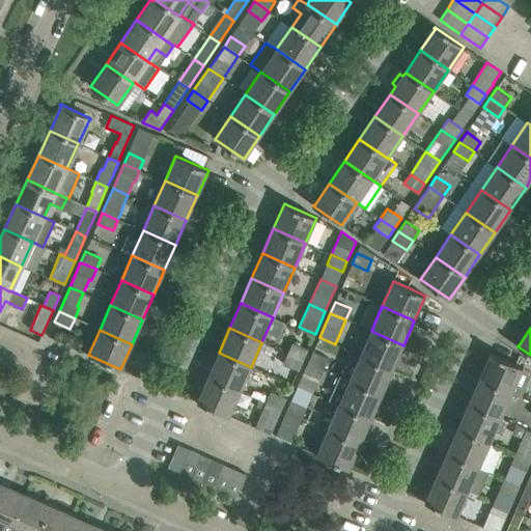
[(392,370),(403,345),(371,331),(360,356),(392,370)]
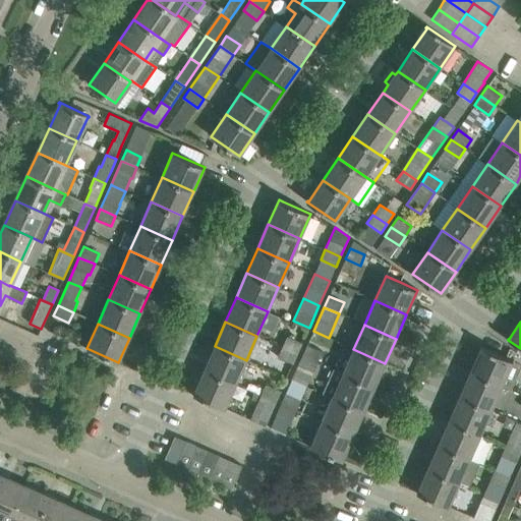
[(298,353),(302,342),(287,336),(283,347),(298,353)]
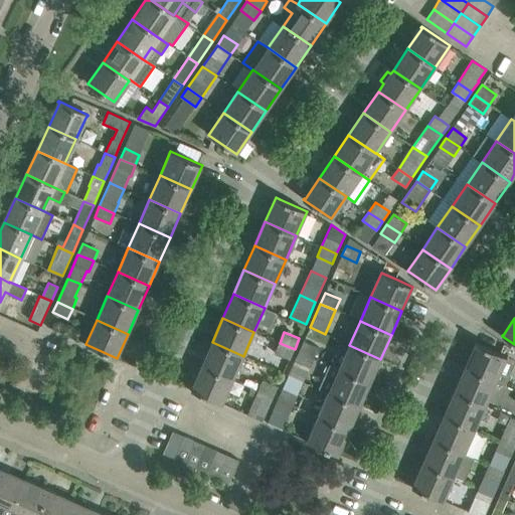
[(299,351),(314,358),(320,347),(304,340),(299,351)]
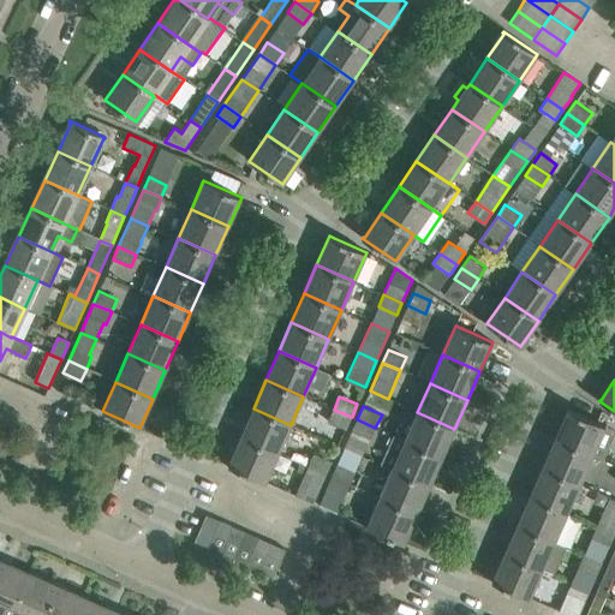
[(278,454),(291,425),(254,408),(240,437),(278,454)]
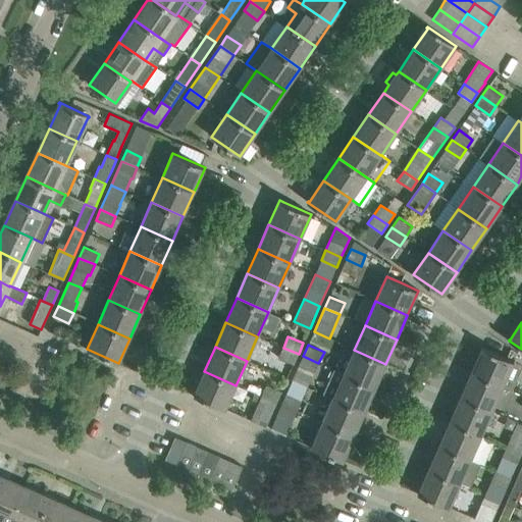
[(294,364),(299,354),(283,348),(278,358),(294,364)]
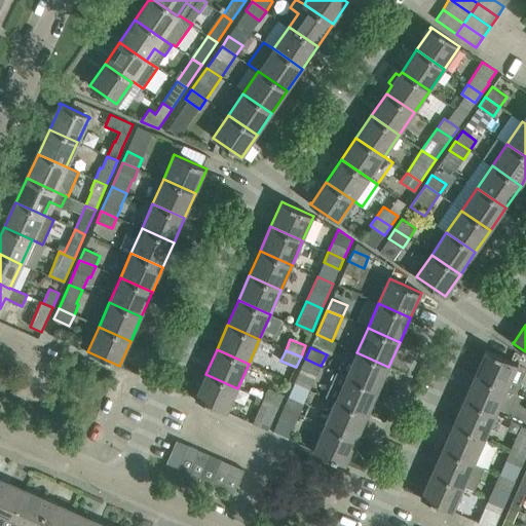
[(519,386),(510,382),(518,364),(486,350),(475,374),(506,388),(516,392),(519,386)]
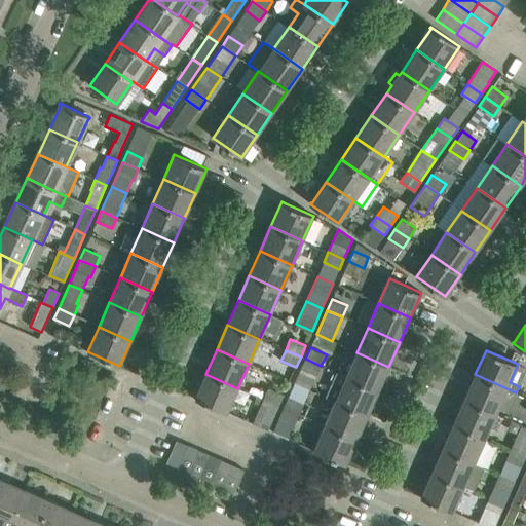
[(378,390),(388,367),(357,352),(345,377),(378,390)]
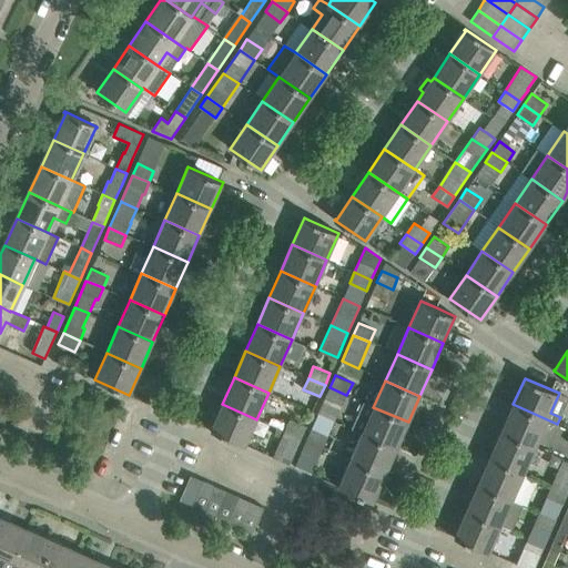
[(342,406),(346,395),(330,387),(324,398),(342,406)]
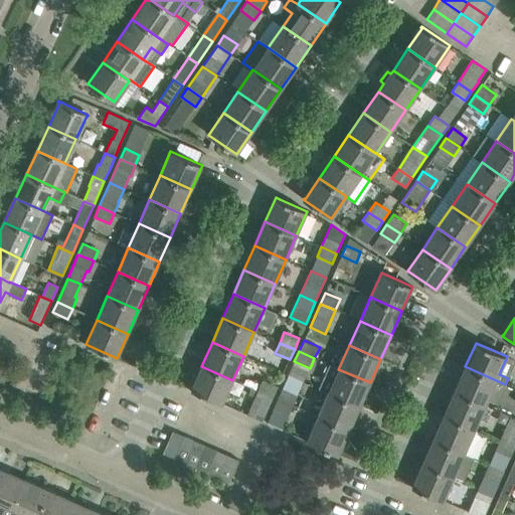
[(370,382),(338,369),(330,365),(319,389),(328,393),(359,406),(370,382)]
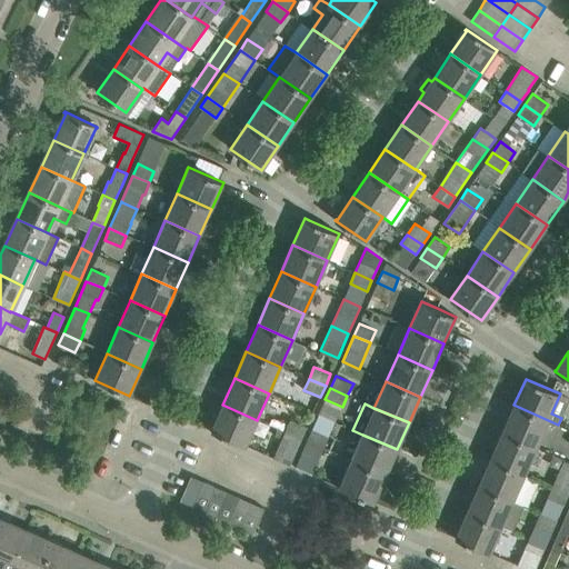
[(245,446),(257,420),(222,405),(210,431),(245,446)]
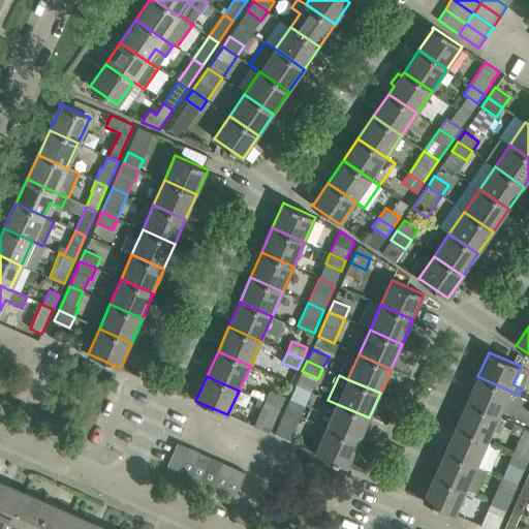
[(498,415),(509,391),(477,376),(466,401),(498,415)]
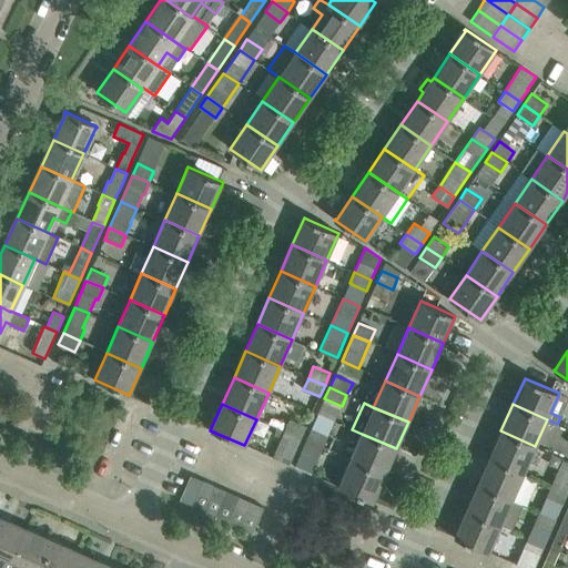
[(301,437),(305,426),(290,418),(284,430),(301,437)]
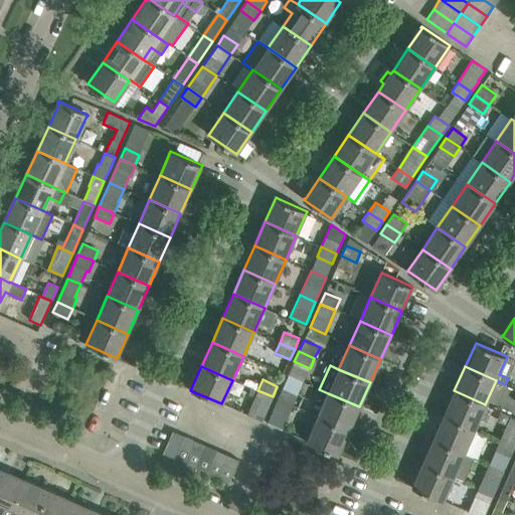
[(278,399),(294,405),(298,395),(283,388),(278,399)]
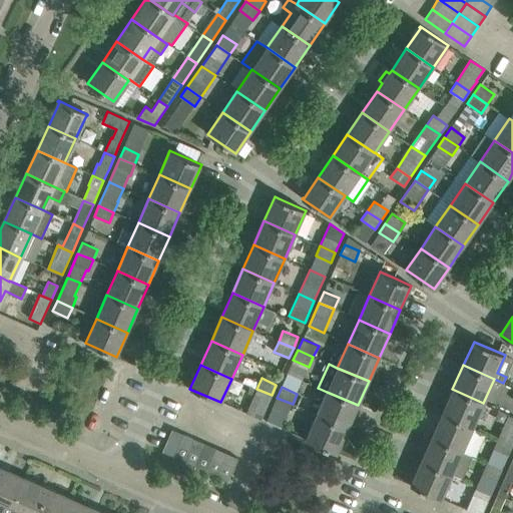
[(261,420),(272,395),(257,389),(246,413),(260,419),(261,420)]
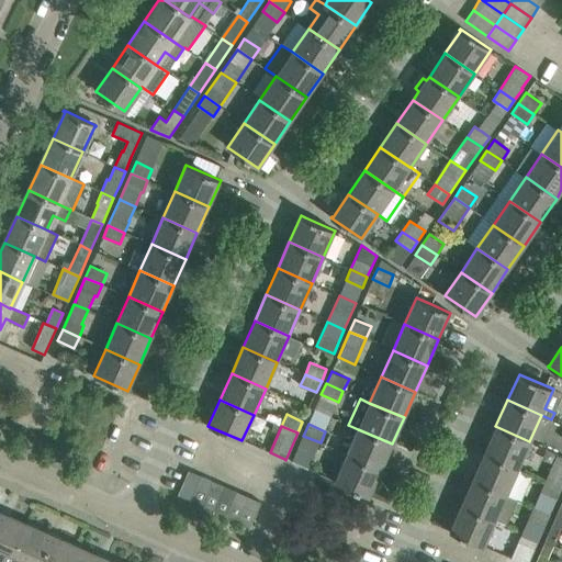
[(518,468),(529,441),(495,426),(484,452),(518,468)]
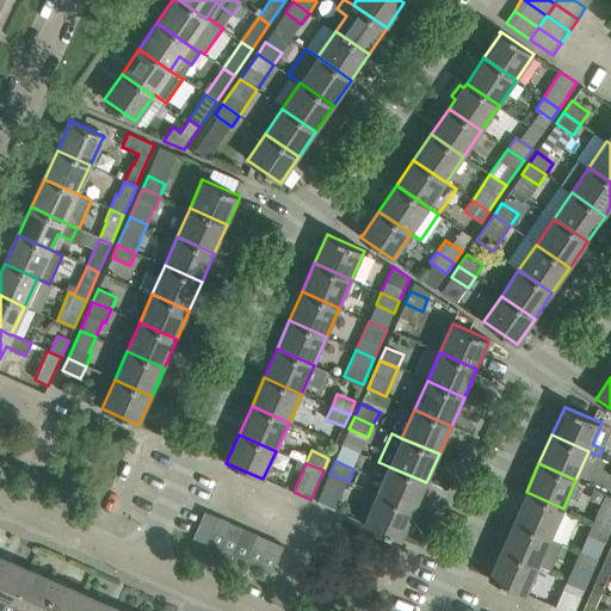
[(413,511),(426,482),(389,467),(376,495),(413,511)]
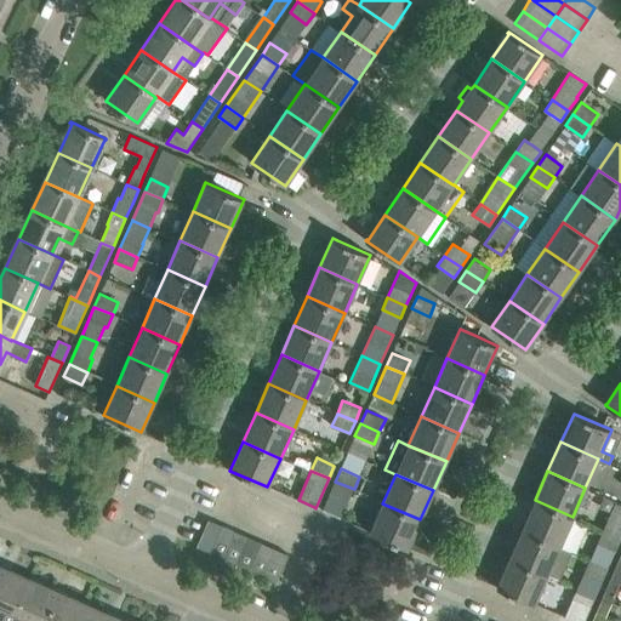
[(341,519),(354,489),(335,482),(322,511),(323,512),(324,511),(341,519)]
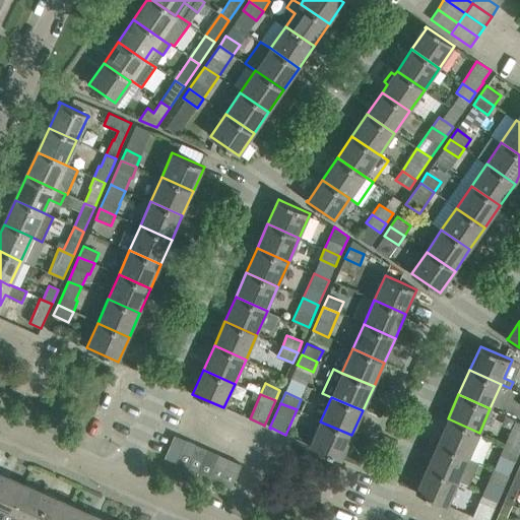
[(468,457),(469,457),(479,433),(448,418),(437,443),(468,457)]
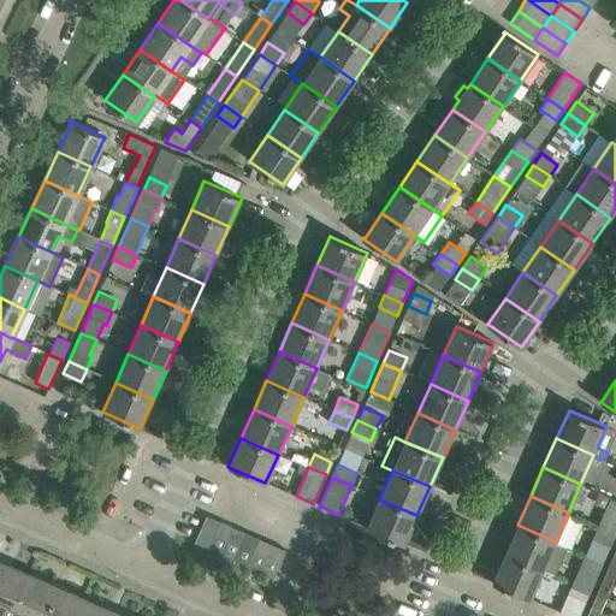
[(615,534),(615,533),(615,499),(610,497),(598,526),(615,534)]
